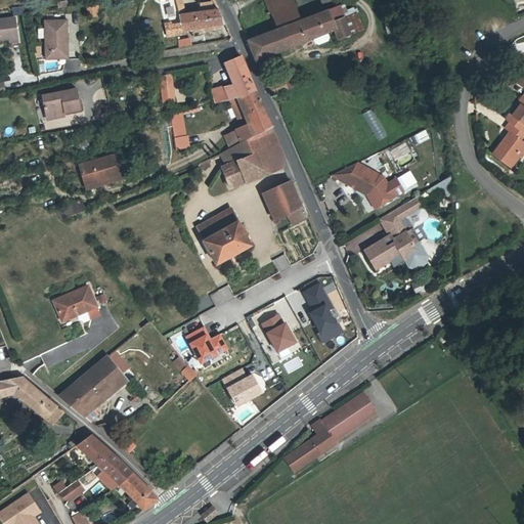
[(159,0),(163,14),(179,12),(175,0),(159,0)]
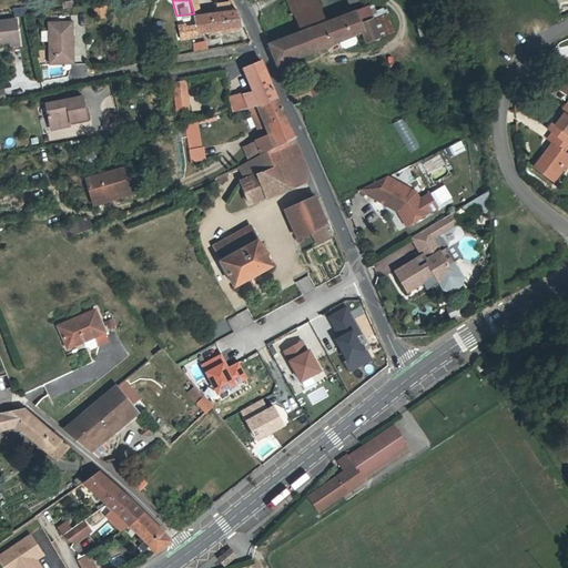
[(292,0),(290,1),(301,32),(327,23),(318,0),(292,0)]
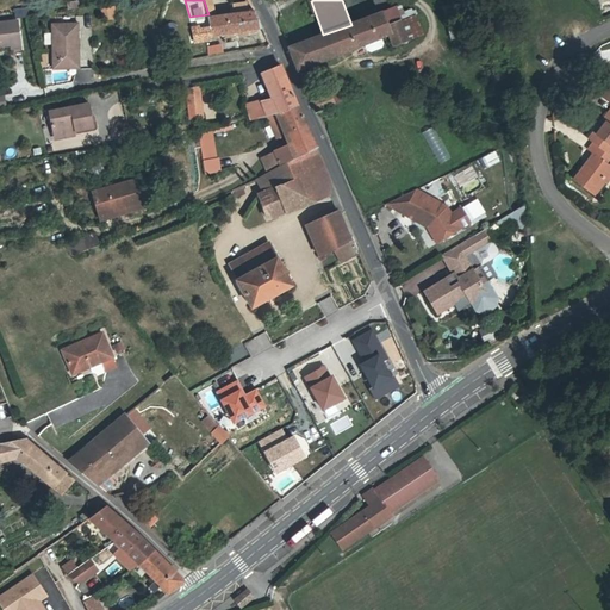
[(261,27),(255,11),(248,12),(247,2),(234,4),(235,14),(210,18),(211,27),(200,30),(200,25),(192,27),(194,39),(261,27)]
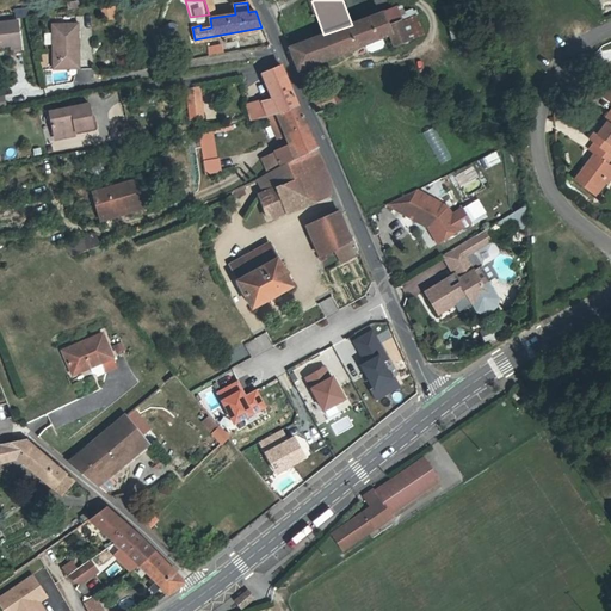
[(100,7),(102,20),(115,19),(113,6),(100,7)]
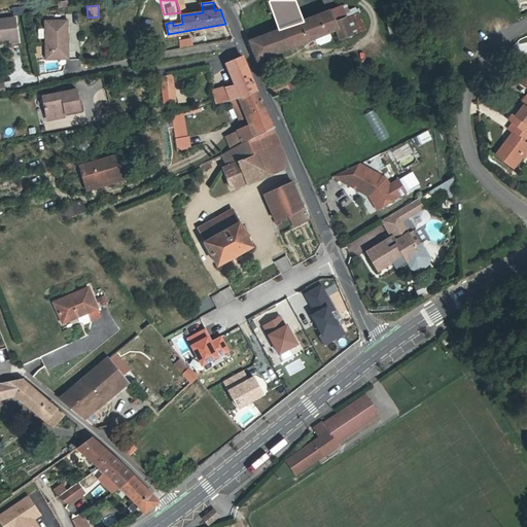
[(335,23),(346,19),(341,7),(330,11),(335,23)]
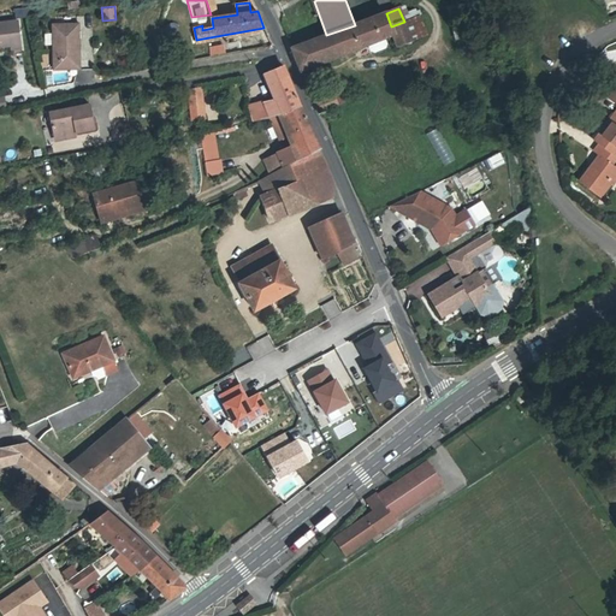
[(291,47),(302,71),(368,45),(384,39),(394,35),(398,46),(412,41),(404,22),(391,27),(386,13),(355,25),(326,35),(291,47)]
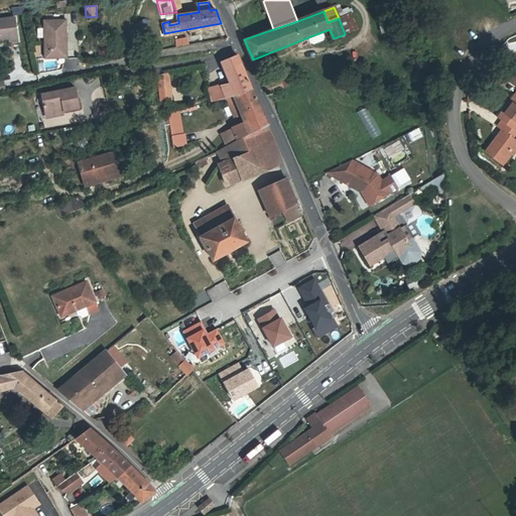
[(339,18),(345,34),(356,30),(350,14),(339,18)]
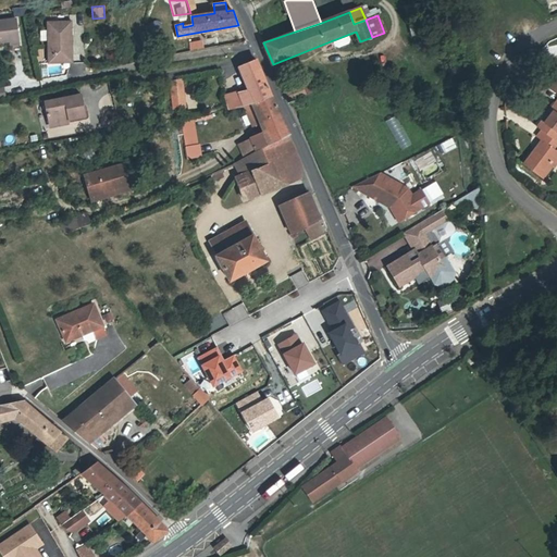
[(16,19),(0,21),(0,42),(10,41),(10,45),(20,44),(16,19)]
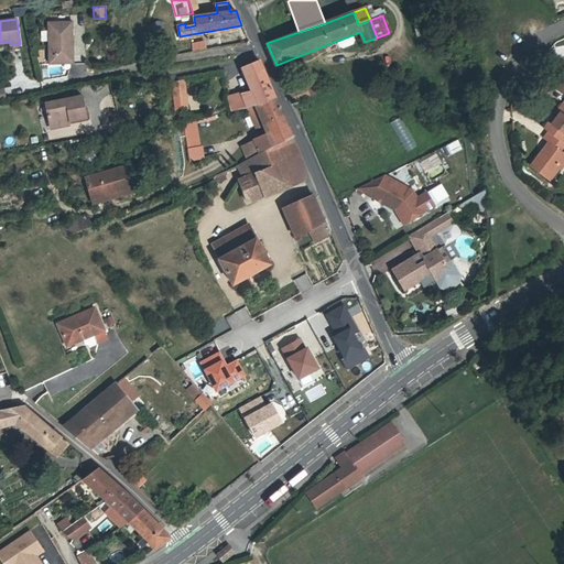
[(50,63),(73,63),(72,22),(49,23),(50,63)]
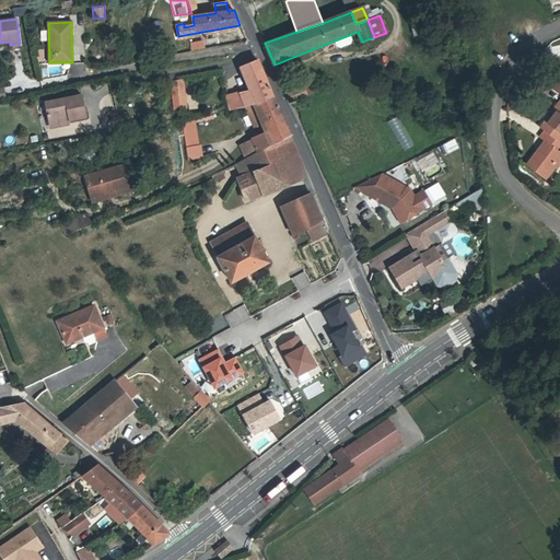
[(351,39),(349,35),(335,41),(337,46),(340,47),(350,43),(351,39)]
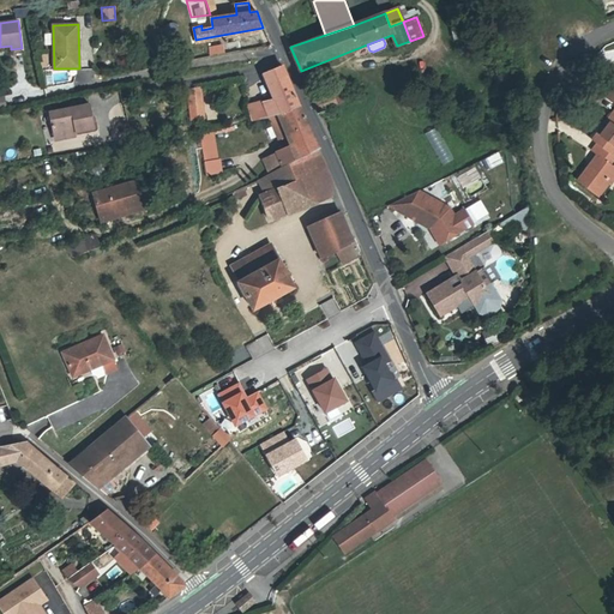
[(248,106),(252,121),(292,110),(301,107),(283,66),(265,73),(276,100),(264,102),(248,106)]
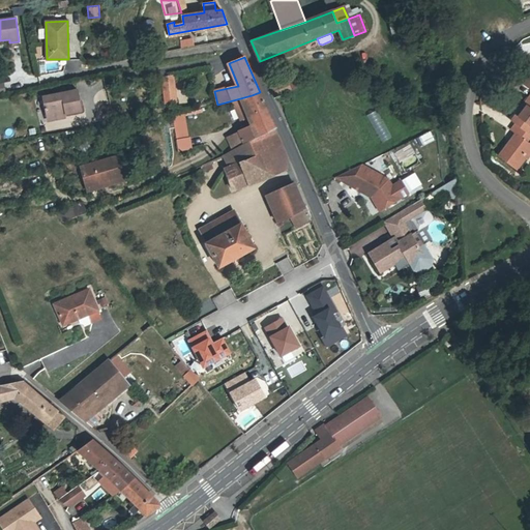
[(267,78),(269,85),(287,79),(284,71),(267,78)]
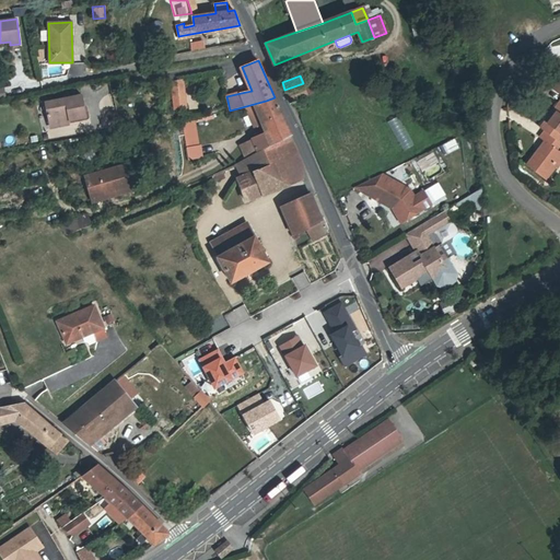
[(175,108),(186,107),(183,81),(172,82),(175,108)]
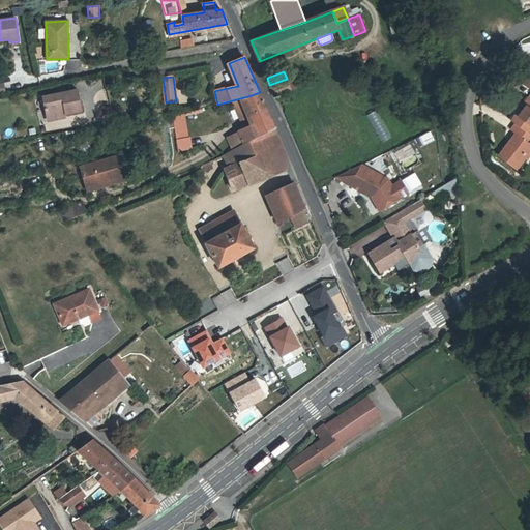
[(47,118),(49,117),(62,115),(82,111),(78,90),(42,97),(47,118)]
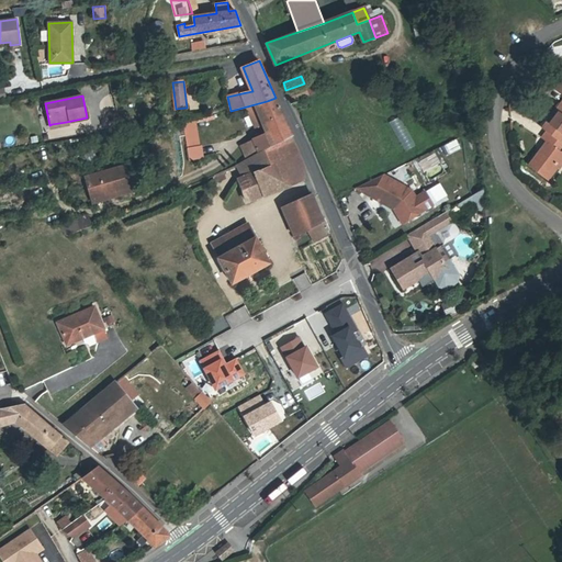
[(262,121),(282,112),(276,98),(267,101),(246,108),(254,127),(263,123),(262,121)]
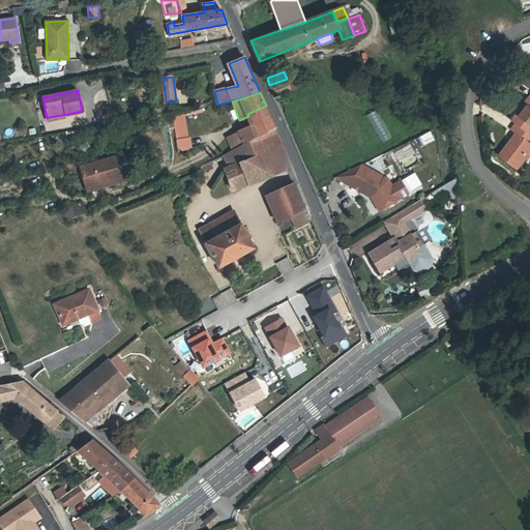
[(529,96),(511,121),(516,124),(528,134),(529,130),(529,96)]
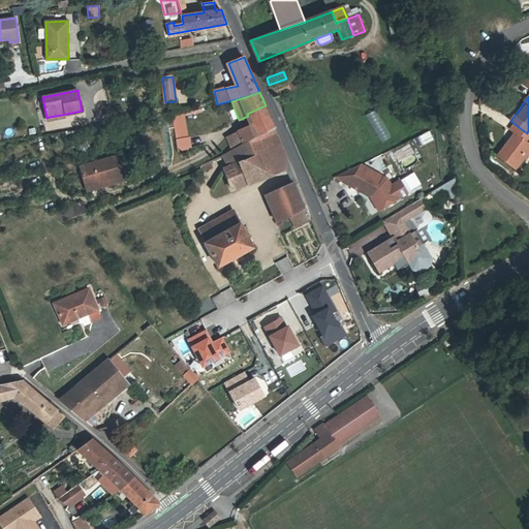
[(247,114),(248,116),(252,123),(269,114),(266,105),(247,114)]
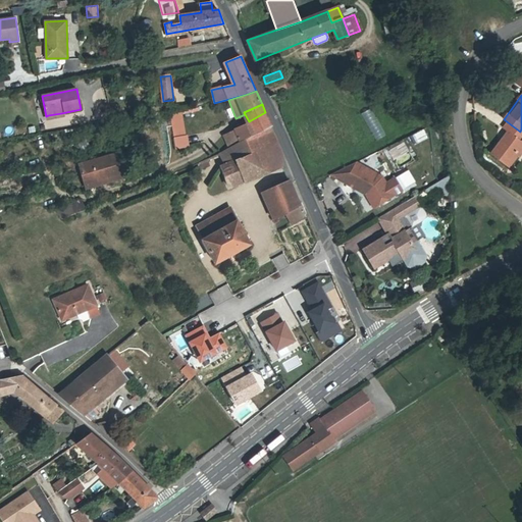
[(185,115),(199,111),(197,106),(183,110),(185,115)]
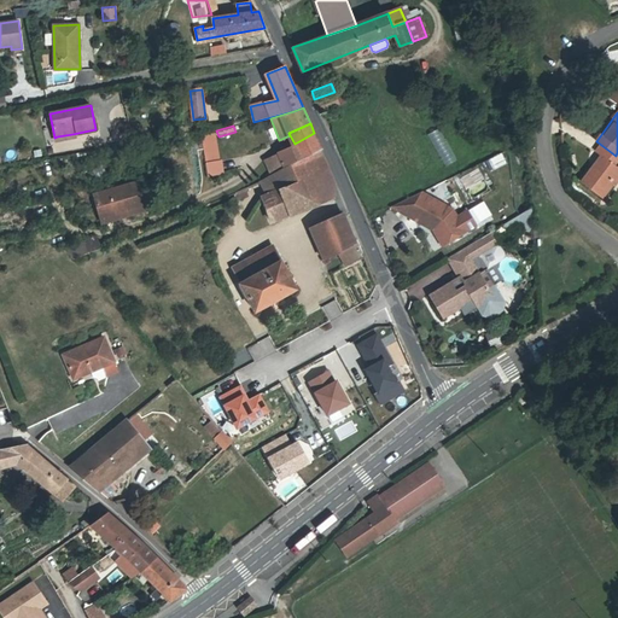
[(456,159),(438,128),(427,134),(445,165),(456,159)]
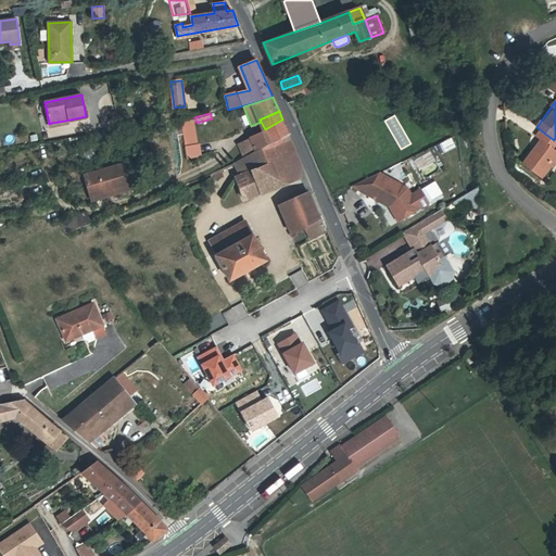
[(249,140),(255,152),(273,142),(287,135),(289,134),(282,119),(265,129),(249,138),(249,140)]
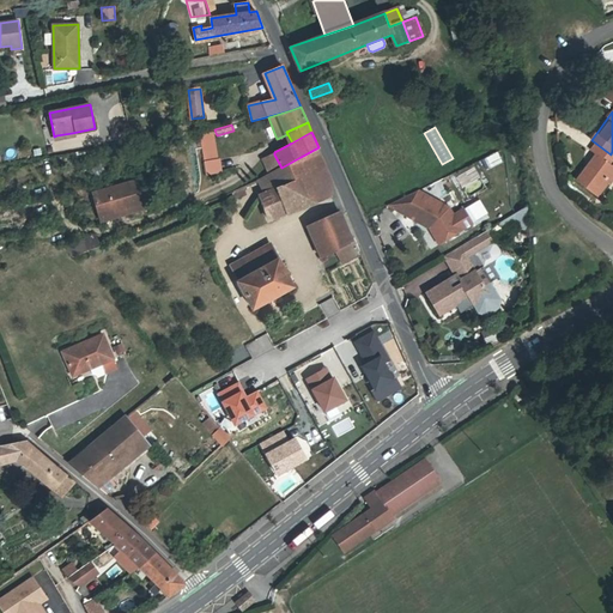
[(213,138),(200,141),(207,174),(220,170),(213,138)]
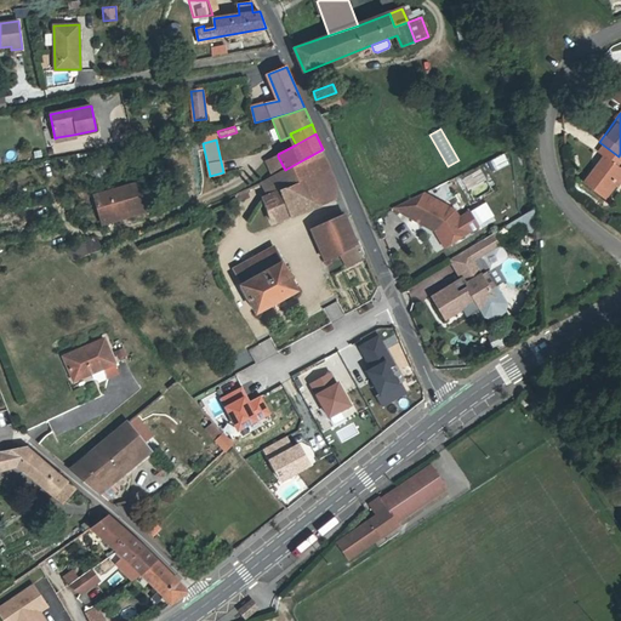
[(620,169),(619,167),(620,164),(620,158),(619,157),(604,146),(599,153),(604,157),(585,183),(604,198),(616,183),(615,183),(620,174),(620,169)]
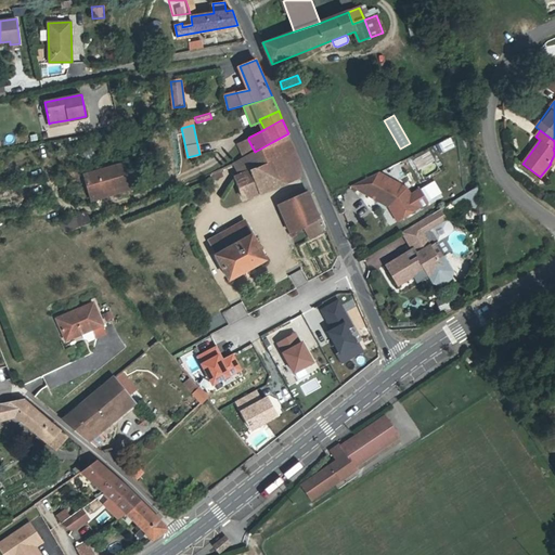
[(286,134),(272,142),(280,160),(286,183),(299,178),(300,166),(286,134)]
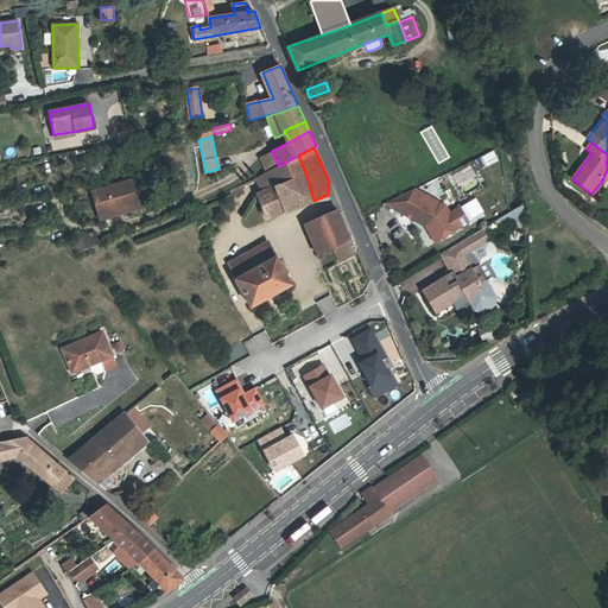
[(498,159),(493,151),(482,156),(487,164),(498,159)]
